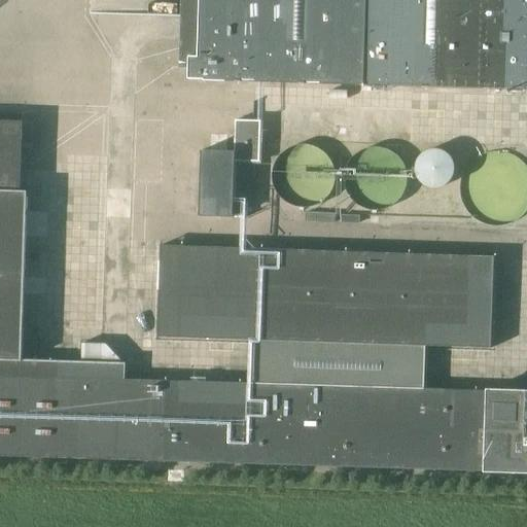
[(526,0),(201,0),(199,62),(189,62),(189,76),(526,85),(526,81),(526,0)]
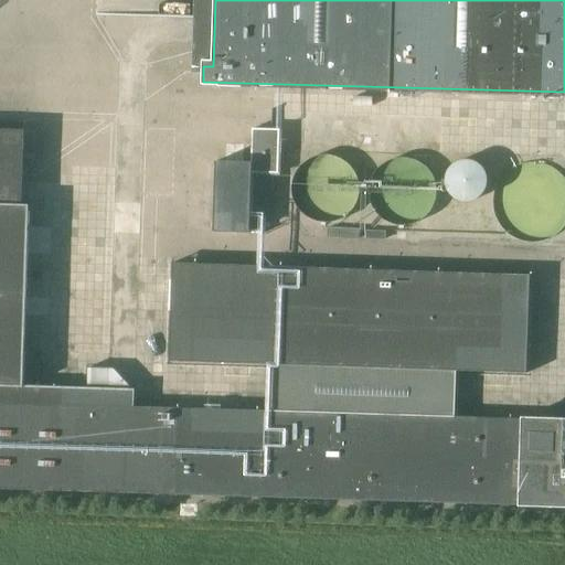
[(24,125),(0,124),(0,484),(564,502),(564,414),(525,414),(524,416),(522,415),(457,415),(458,369),(526,369),(530,274),(174,263),(172,355),(273,361),(267,408),(136,404),(136,387),(24,382),(29,200),(21,203),(24,125)]
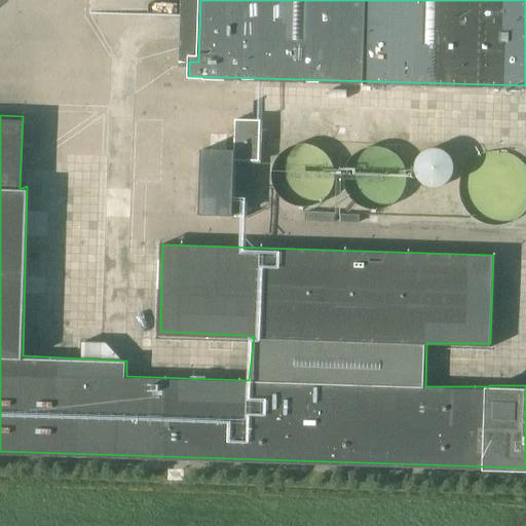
[(234,121),(233,161),(260,161),(261,121),(234,121)]
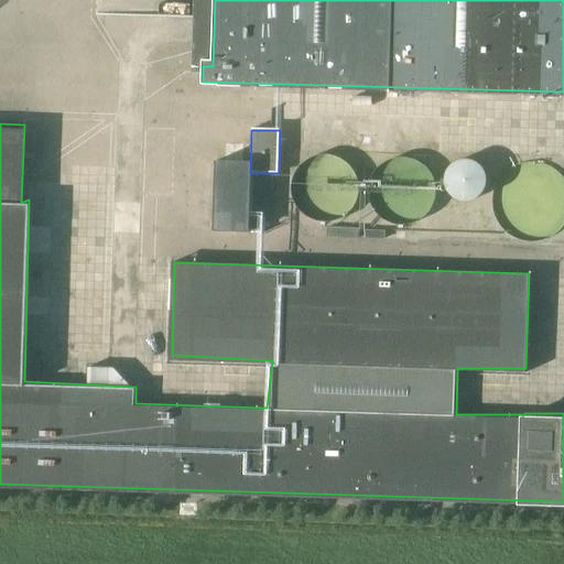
[(292,187),(292,191),(292,193),(293,196),(293,198),(294,202),(295,204),(296,207),(299,209),(301,212),(303,214),(305,216),(307,217),(310,219),(312,220),(315,221),(317,223),(321,223),(324,223),(326,223),(329,223),(333,223),(335,221),(338,220),(340,219),(344,218),(346,216),(348,215),(350,213),(353,210),(354,208),(355,205),(357,203),(358,201),(358,197),(359,194),(359,192),(359,188),(359,185),(359,183),(358,180),(357,177),(356,174),(355,172),(353,170),(351,167),(349,165),(347,163),(345,161),(342,160),(339,159),(336,158),(334,156),(331,156),(328,155),(325,155),(322,155),(320,156),(316,156),(313,158),(311,159),(308,161),(305,162),(303,164),(301,166),(300,169),(297,171),(296,173),(295,176),(294,179),(293,182),(292,184),(292,187)]
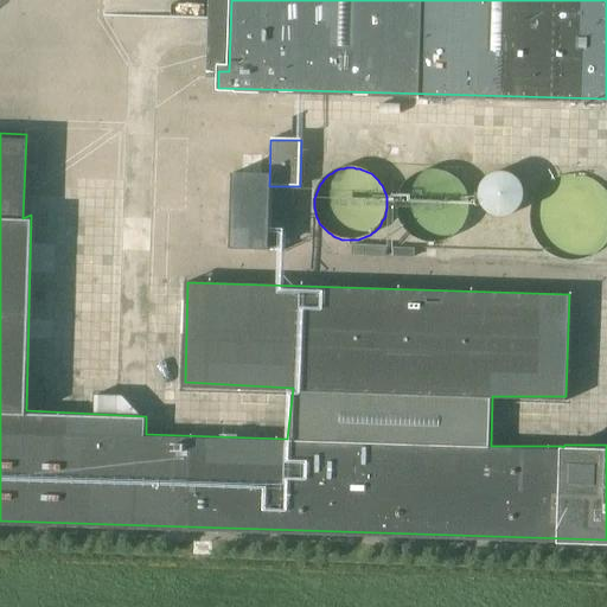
[(398,202),(397,205),(398,209),(398,211),(398,215),(400,218),(401,221),(402,224),(403,227),(406,229),(408,231),(410,234),(413,236),(415,237),(417,238),(421,240),(423,241),(427,242),(430,242),(433,243),(436,243),(440,242),(442,242),(446,241),(448,240),(452,238),(454,236),(457,235),(459,232),(461,230),(464,228),(465,225),(467,223),(468,219),(468,216),(470,213),(470,210),(471,208),(471,204),(470,200),(470,198),(468,195),(467,192),(466,189),(464,186),(462,184),(460,181),(458,179),(455,177),(453,176),(451,174),(447,172),(445,172),(441,171),(438,171),(435,170),(432,170),(428,171),(426,171),(422,172),(420,173),(416,174),(414,177),(411,178),(409,180),(407,183),(404,185),(403,187),(402,190),(401,193),(400,196),(398,199),(398,202)]
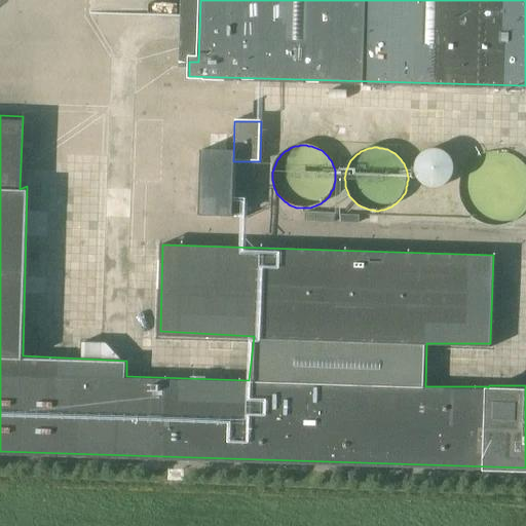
[(414,167),(414,170),(414,172),(415,173),(415,175),(415,176),(416,178),(417,180),(418,181),(419,182),(420,184),(421,185),(423,186),(424,187),(426,188),(427,188),(429,189),(430,189),(433,189),(435,189),(436,189),(438,189),(440,189),(441,188),(443,187),(445,187),(446,186),(447,185),(449,184),(450,182),(451,181),(452,180),(452,178),(453,177),(454,175),(454,173),(454,172),(454,170),(454,167),(454,165),(454,164),(453,162),(452,161),(452,159),(451,158),(450,156),(449,155),(447,154),(446,153),(445,152),(443,151),(441,151),(440,150),(438,150),(436,149),(435,149),(433,149),(430,150),(429,150),(427,151),(426,151),(424,152),(423,153),(421,154),(420,155),(419,156),(418,158),(417,159),(416,161),(416,162),(415,164),(415,165),(414,167)]
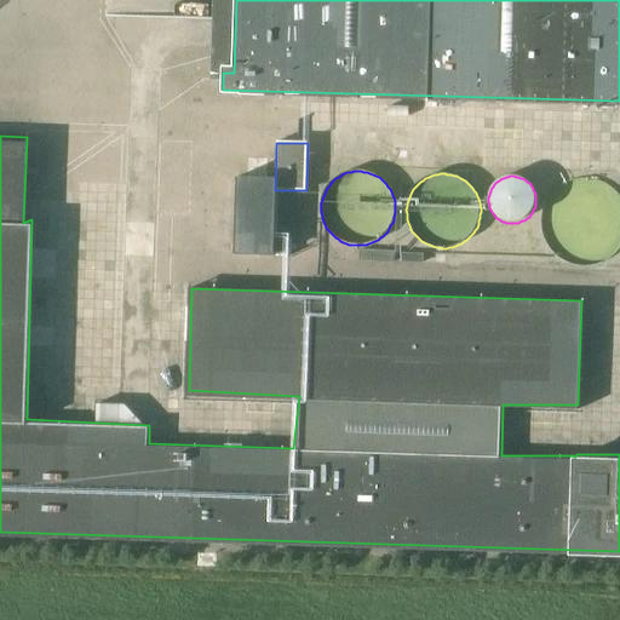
[(541,219),(541,223),(541,227),(541,230),(543,234),(544,237),(545,241),(546,245),(549,248),(551,251),(554,254),(557,257),(560,259),(563,262),(567,263),(570,264),(574,265),(578,267),(581,267),(585,267),(589,267),(593,267),(597,265),(601,264),(604,263),(607,260),(610,259),(614,257),(616,254),(619,251),(619,250),(619,195),(619,194),(616,191),(613,189),(610,187),(607,184),(603,183),(600,181),(596,181),(592,179),(589,178),(585,178),(581,178),(578,179),(574,181),(569,182),(567,183),(563,184),(560,187),(557,189),(554,191),(551,194),(549,197),(546,201),(545,204),(544,207),(543,211),(541,216),(541,219)]
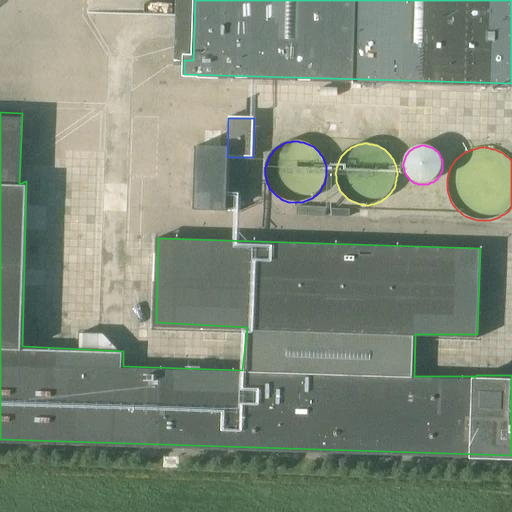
[(297,206),(296,216),(326,217),(326,208),(297,206)]
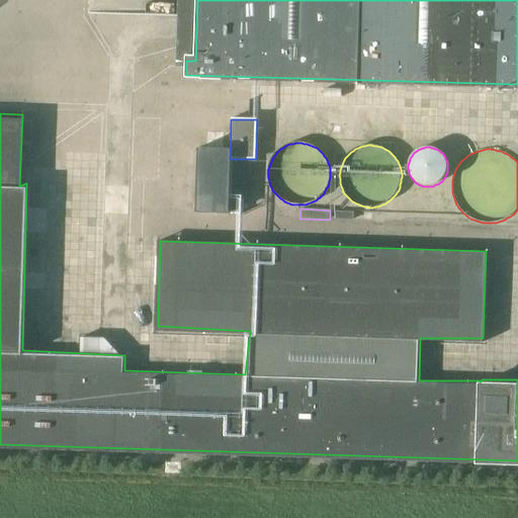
[(336,212),(336,220),(353,221),(354,212),(336,212)]
